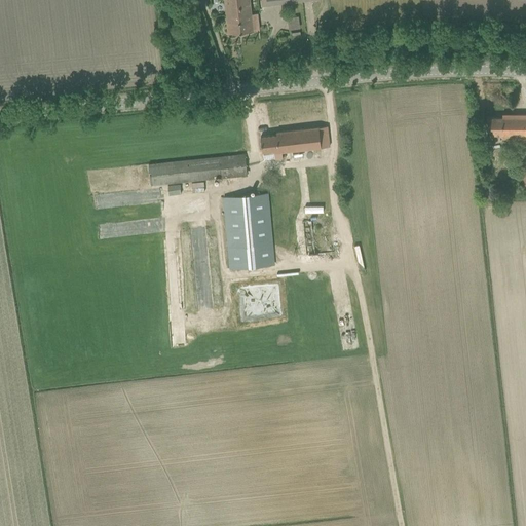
[(224,0),(228,34),(253,31),(249,0),(224,0)]
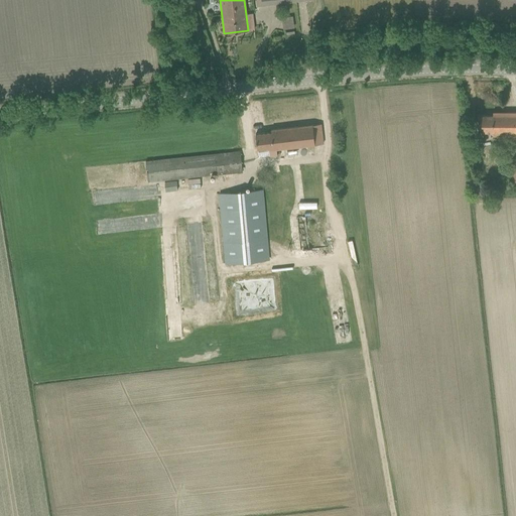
[(280,17),(281,28),(293,27),(291,16),(280,17)]
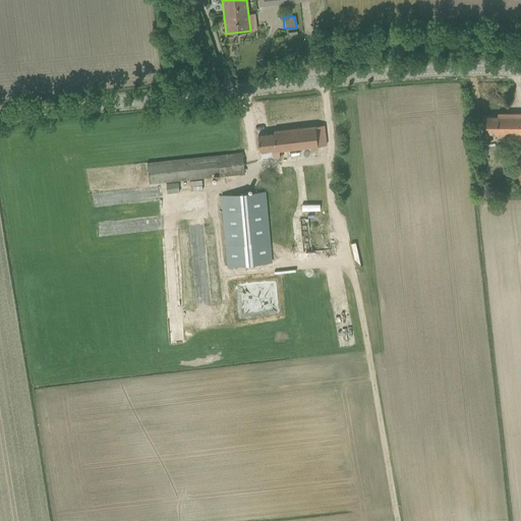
[(498,141),(520,140),(520,113),(498,114),(498,117),(482,116),(482,133),(498,133),(498,141)]
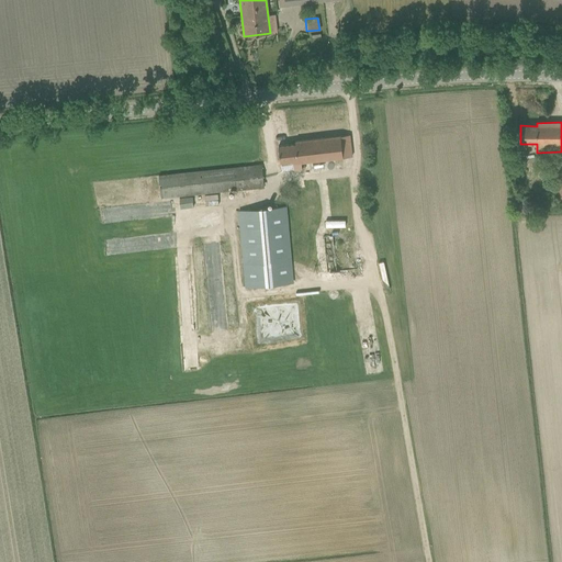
[(295,142),(295,144),(278,146),(280,157),(280,163),(293,160),(294,170),(302,170),(301,163),(352,157),(350,146),(349,135),(295,142)]
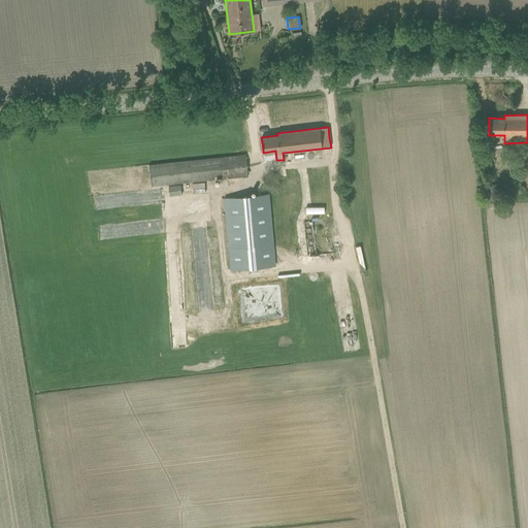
[(149,165),(151,186),(248,176),(245,156),(149,165)]
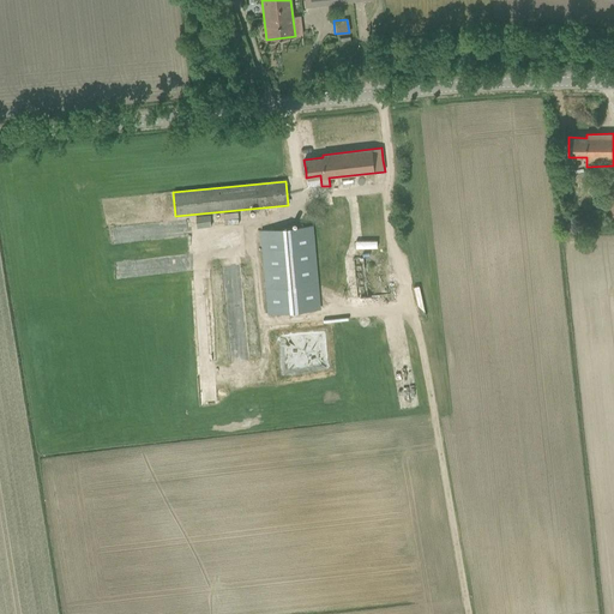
[(350,222),(360,221),(359,200),(349,202),(350,222)]
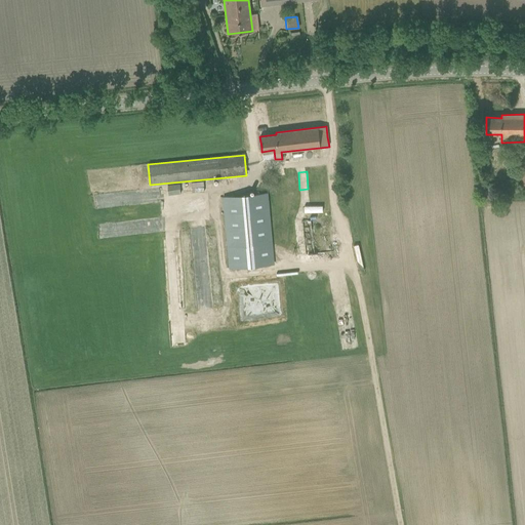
[(223,197),(230,269),(274,265),(267,193),(223,197)]
